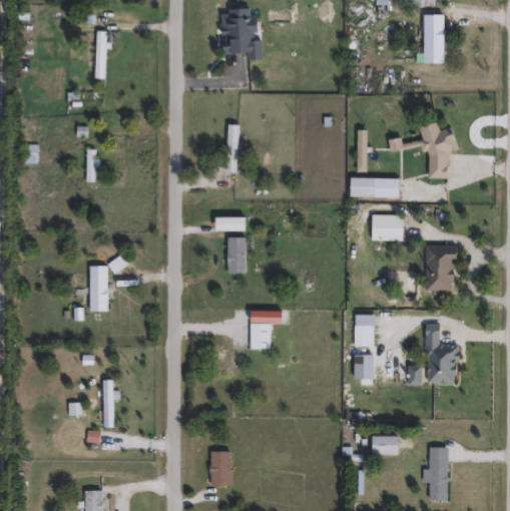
[(250,6),(250,53),(238,53),(238,6),(250,6)]
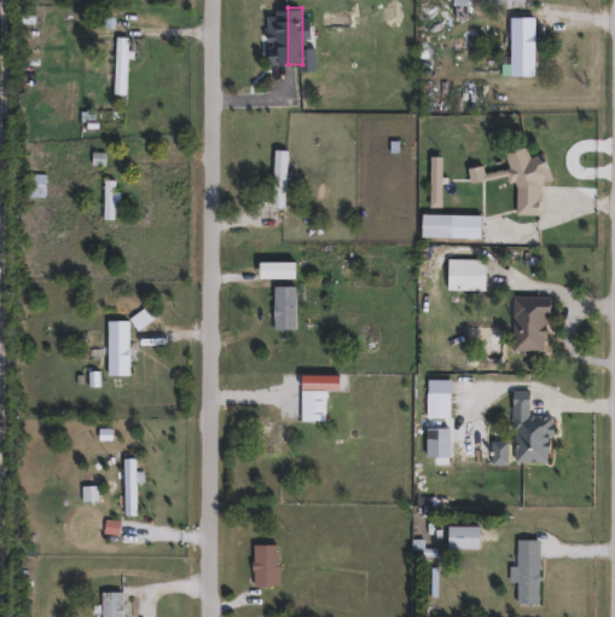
[(535,18),(535,75),(521,75),(521,18),(535,18)]
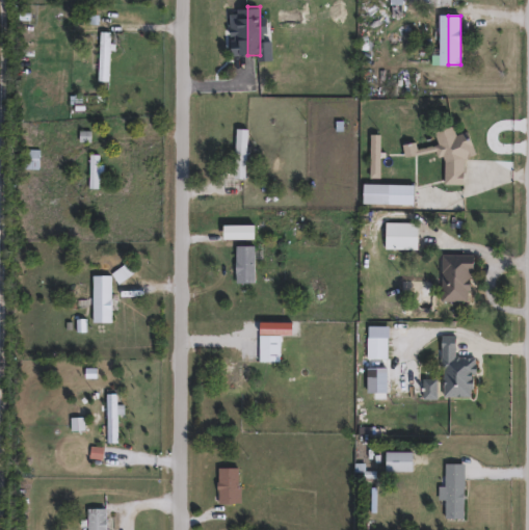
[(110,32),(110,81),(100,81),(100,32),(110,32)]
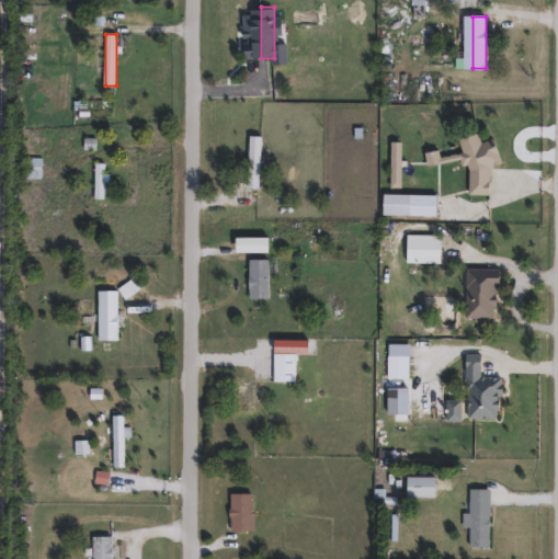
[(489,195),(466,195),(465,135),(488,135),(489,195)]
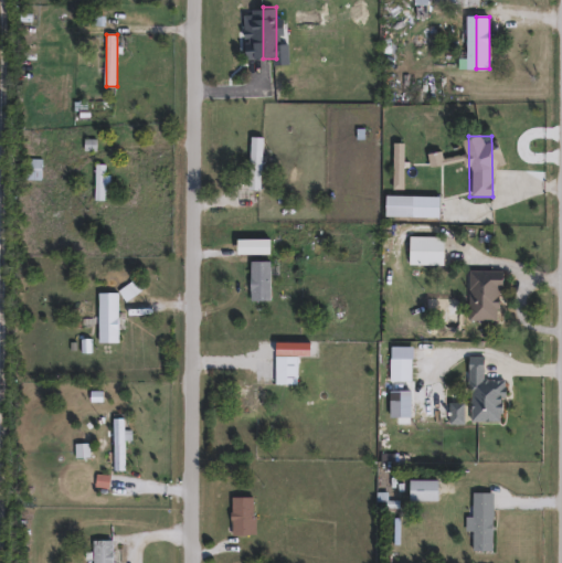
[(403,188),(393,188),(393,144),(403,144),(403,188)]
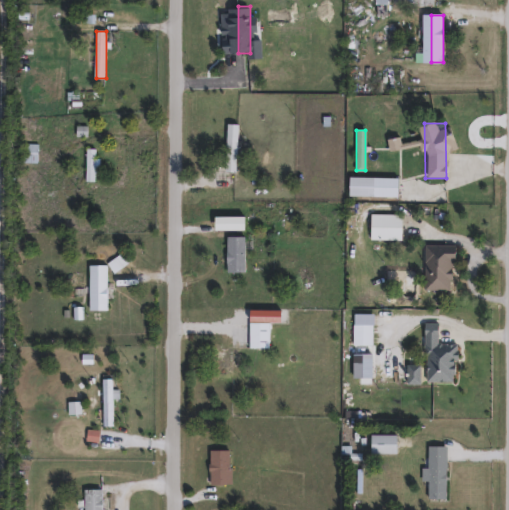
[(38,162),(21,162),(21,143),(38,143),(38,162)]
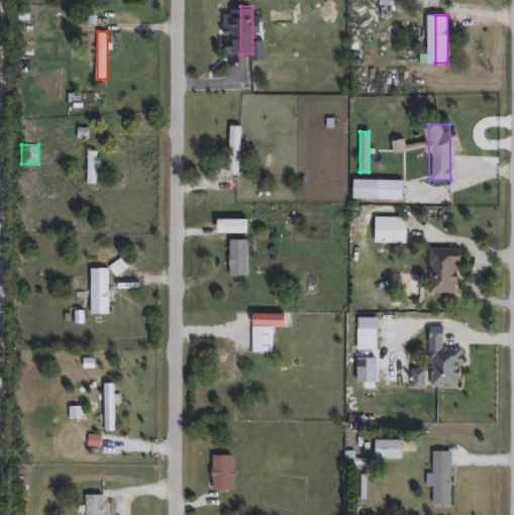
[(98,149),(98,183),(88,183),(88,149),(98,149)]
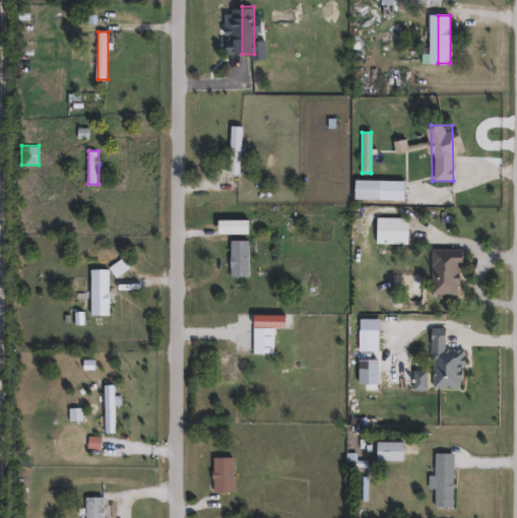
[(408,245),(376,245),(376,217),(408,217),(408,245)]
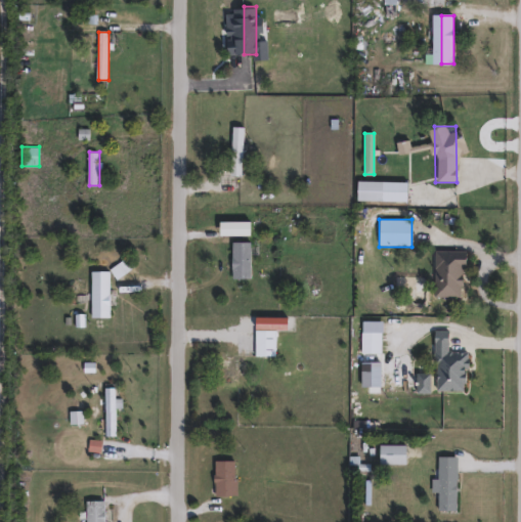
[(251,222),(251,234),(232,234),(232,222),(251,222)]
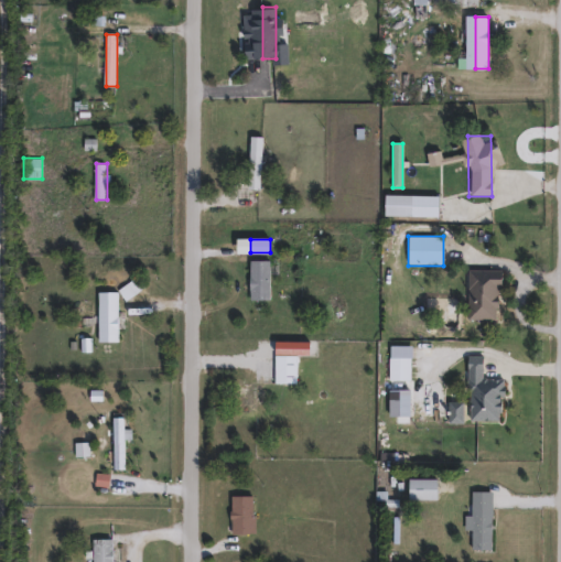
[(250,300),(250,260),(269,260),(269,300),(250,300)]
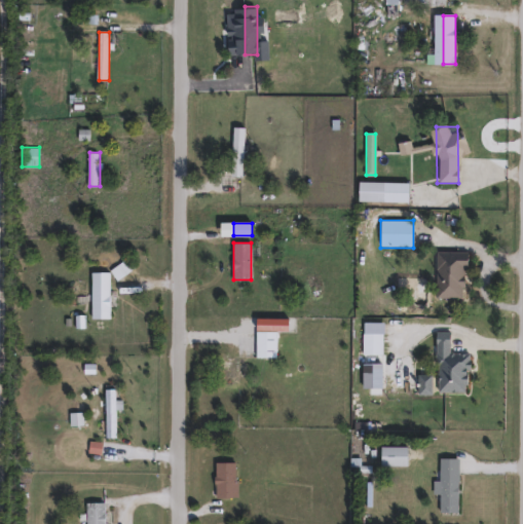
[(437,298),(437,252),(468,252),(468,298),(437,298)]
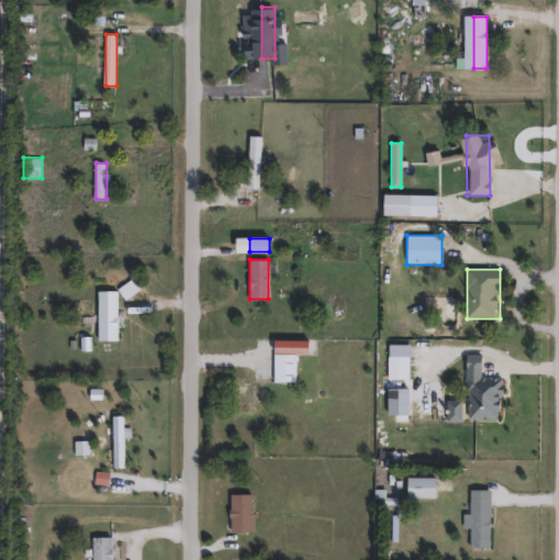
[(118,340),(98,340),(98,291),(118,291),(118,340)]
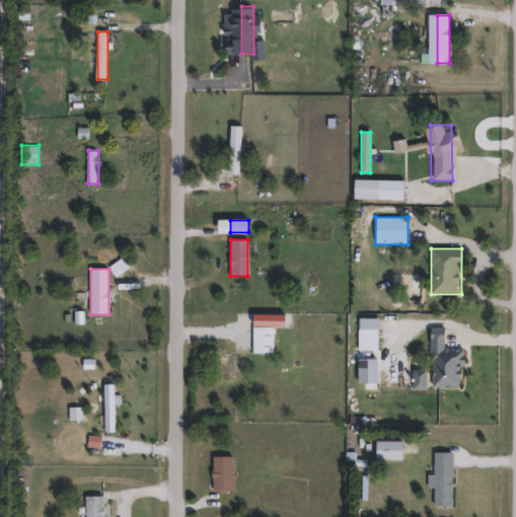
[(358,350),(358,318),(377,318),(377,350),(358,350)]
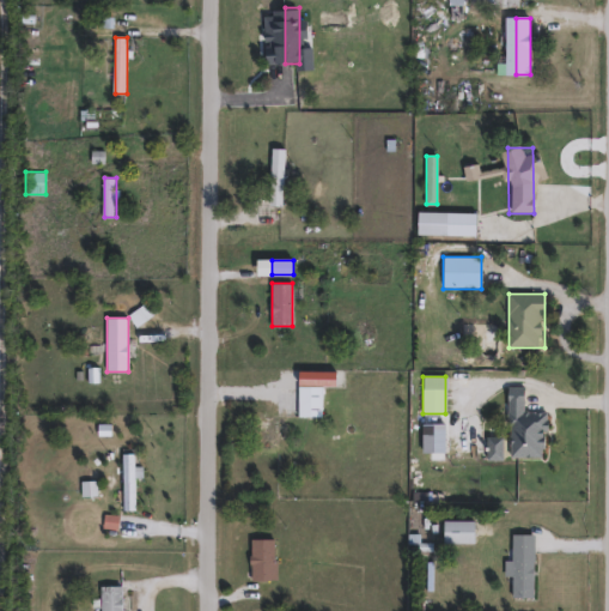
[(321,417),(298,417),(298,386),(321,386),(321,417)]
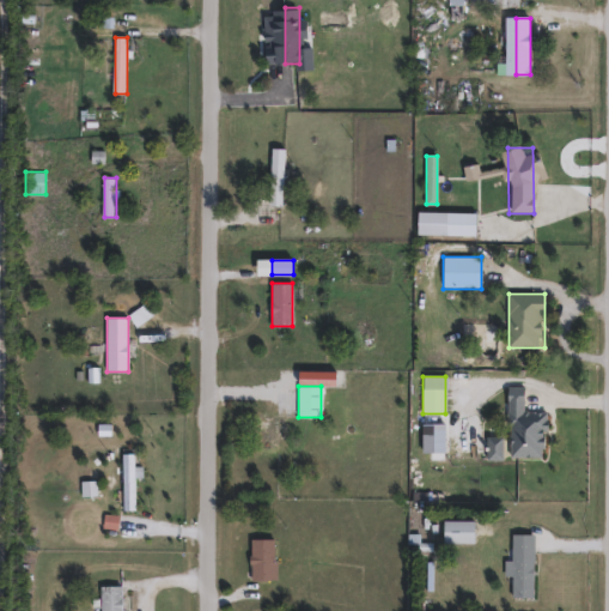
[(509,458),(509,387),(525,387),(525,412),(547,412),(547,458),(509,458)]
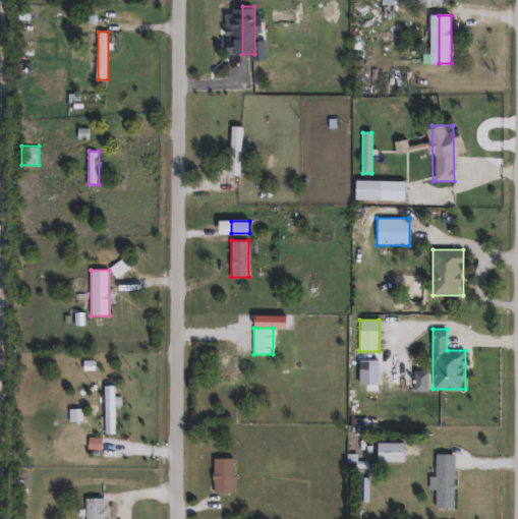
[(414,390),(414,371),(427,371),(427,390),(414,390)]
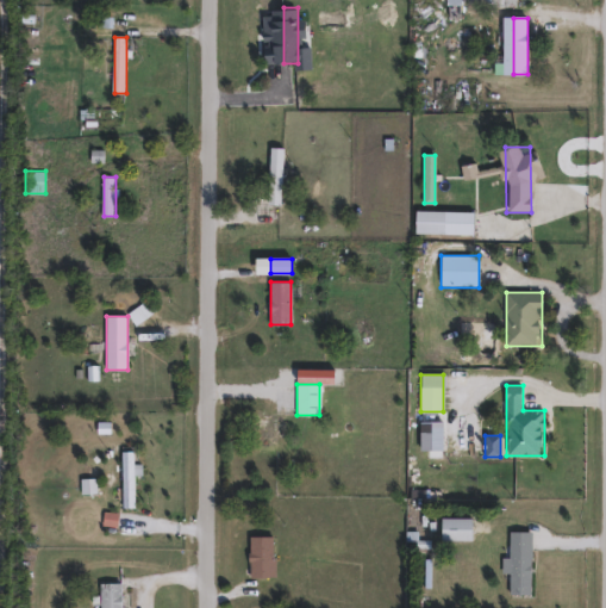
[(133,451),(133,508),(122,508),(122,451),(133,451)]
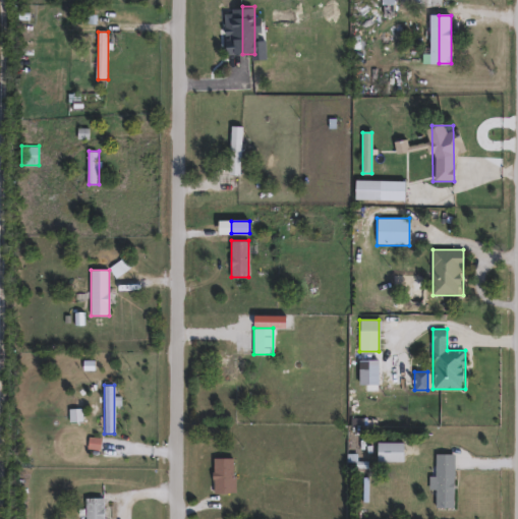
[(405,442),(405,462),(379,462),(379,442),(405,442)]
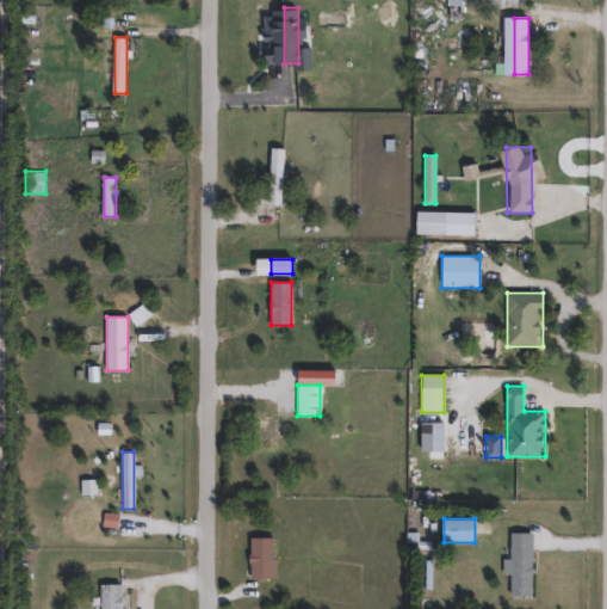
[(511,560),(511,531),(533,531),(533,596),(511,596),(511,574),(503,574),(503,560),(511,560)]
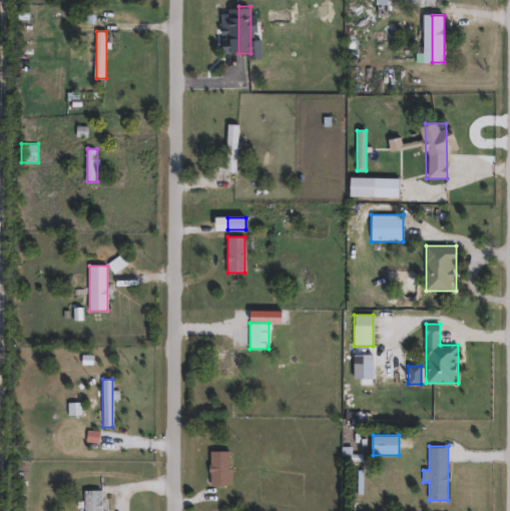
[(231,451),(231,486),(210,486),(210,451),(231,451)]
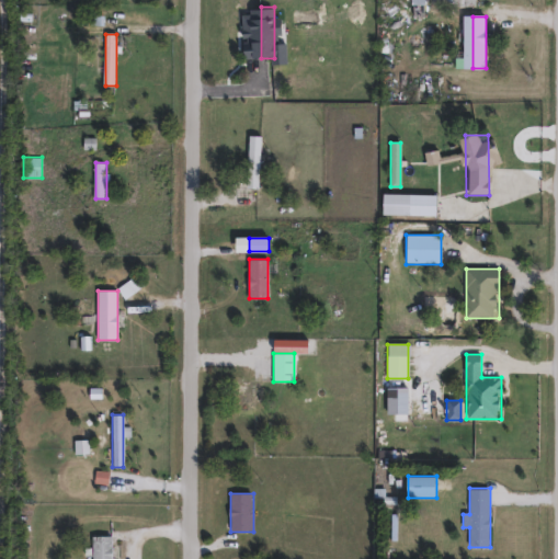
[(111,558),(93,558),(93,536),(111,536),(111,558)]
